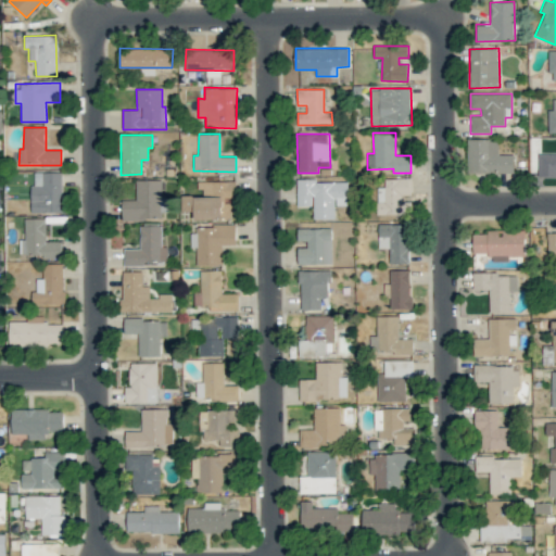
[(514,173),(514,154),(498,154),(497,139),(467,139),(468,173),(514,173)]
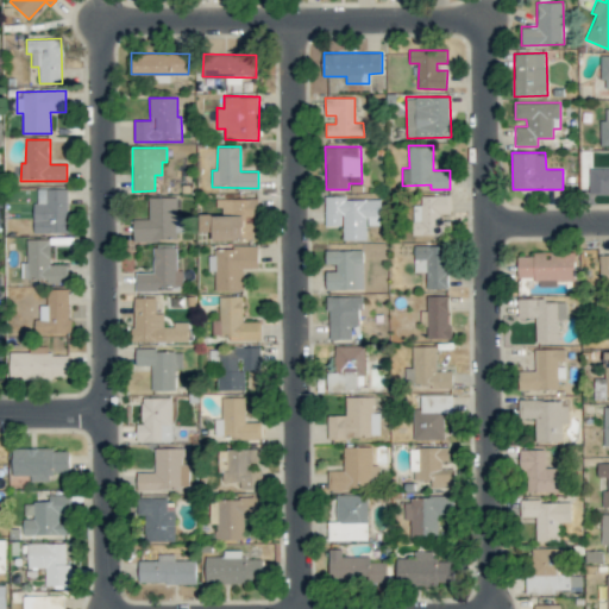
[(608,167),(589,167),(589,190),(608,190),(608,167)]
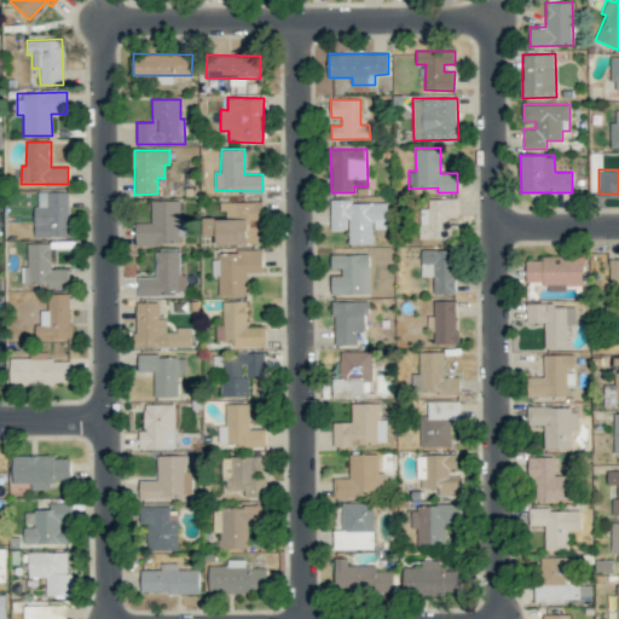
[(35,237),(71,237),(69,191),(38,192),(38,206),(34,206),(35,237)]
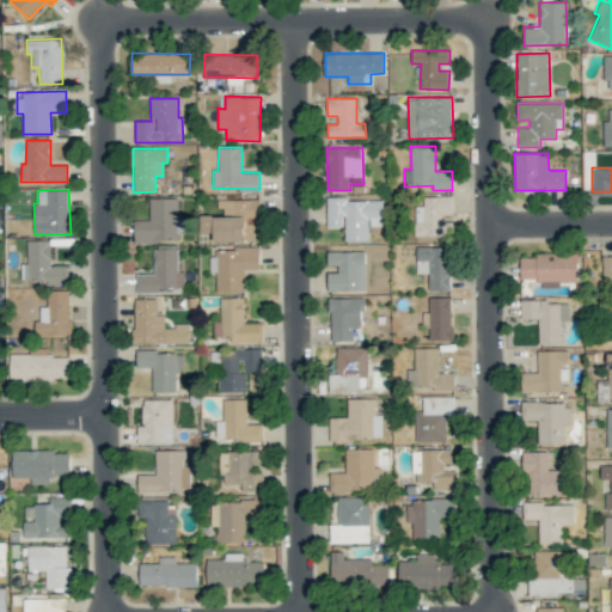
[(416,206),(415,236),(452,237),(453,222),(442,221),(442,214),(453,214),(453,196),(423,196),(423,206),(416,206)]
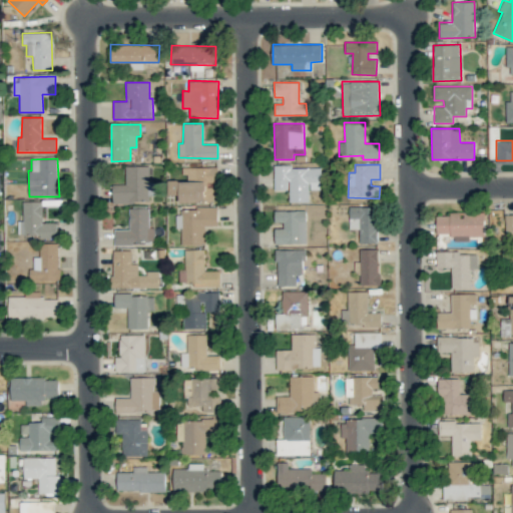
[(112,201),(155,200),(154,182),(149,182),(149,165),(125,166),(125,184),(112,184),(112,201)]
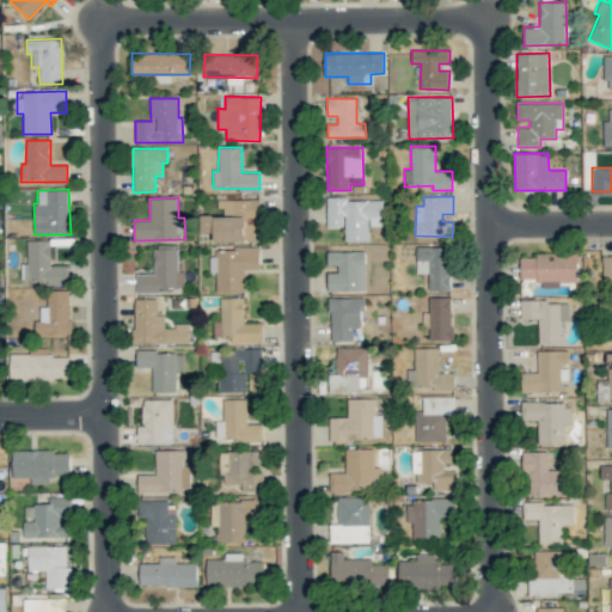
[(344,242),(369,242),(368,226),(383,226),(383,199),(326,200),(326,227),(344,226),(344,242)]
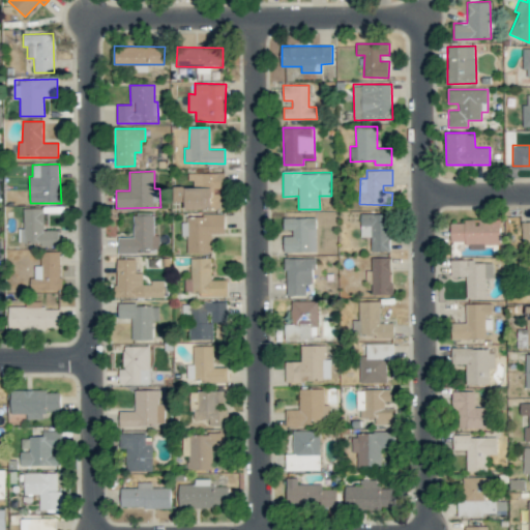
[(225,173),(190,173),(190,186),(174,186),(173,202),(185,202),(185,209),(221,209),(221,187),(225,187),(225,173)]
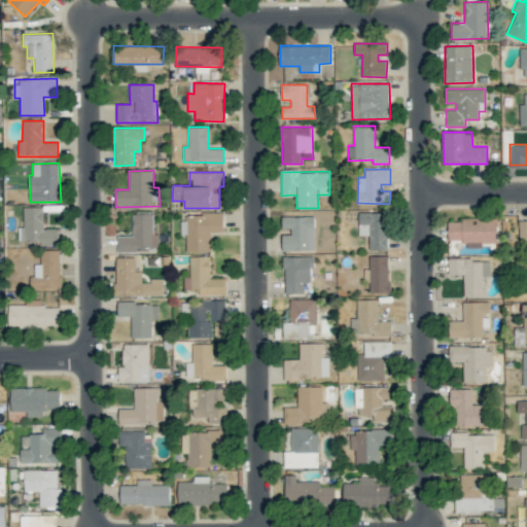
[(43,207),(23,207),(24,227),(19,227),(19,243),(59,243),(59,229),(43,229),(43,207)]
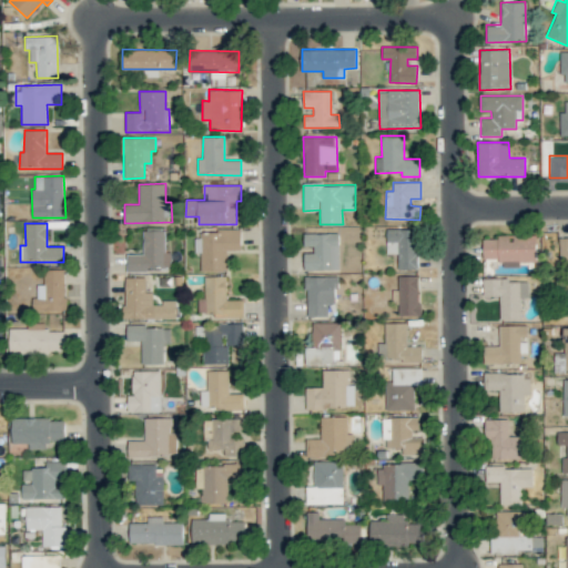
[(397,269),(417,270),(418,230),(386,229),(386,253),(397,254),(397,269)]
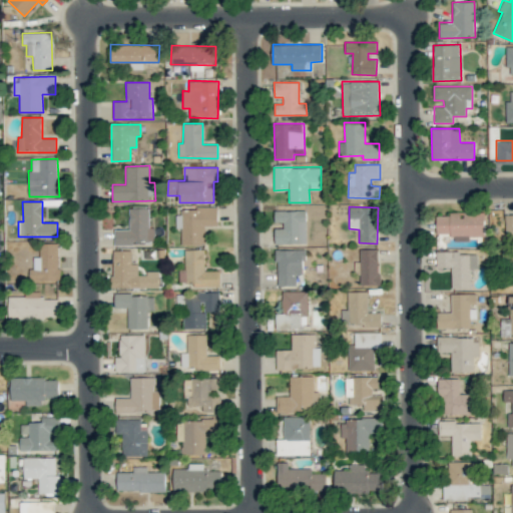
[(148,207),(129,207),(129,229),(114,229),(114,244),(154,244),(154,227),(149,227),(148,207)]
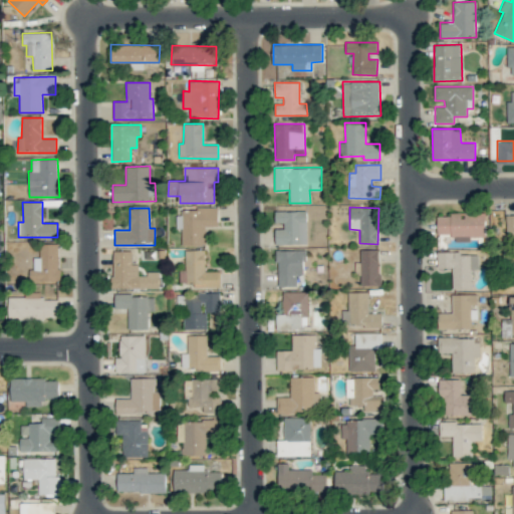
[(181,245),(206,245),(205,226),(218,226),(218,208),(178,209),(178,229),(181,228),(181,245)]
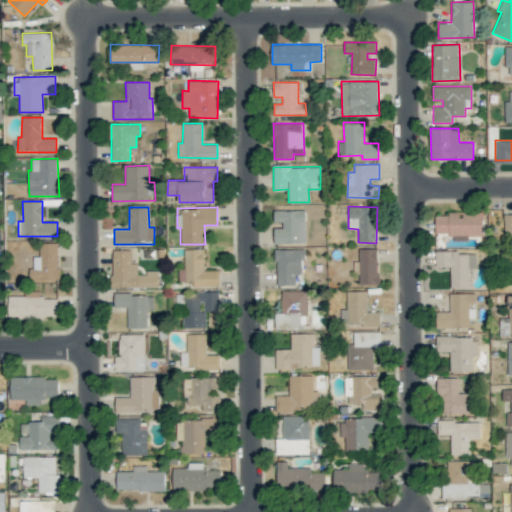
[(274,243),(306,243),(305,210),(274,210),(274,222),(282,222),(282,228),(274,228),(274,243)]
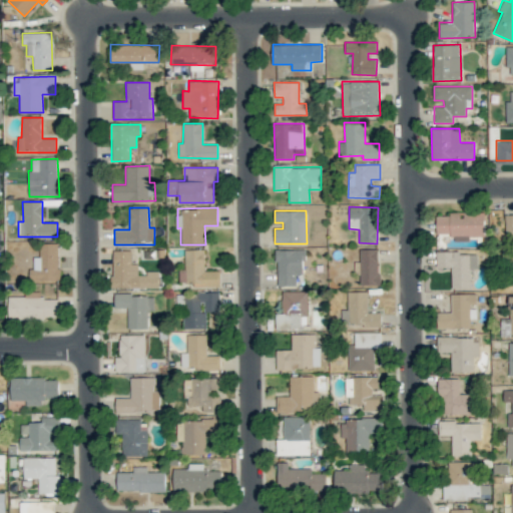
[(436,213),(436,233),(452,233),(452,238),(485,238),(484,212),(436,213)]
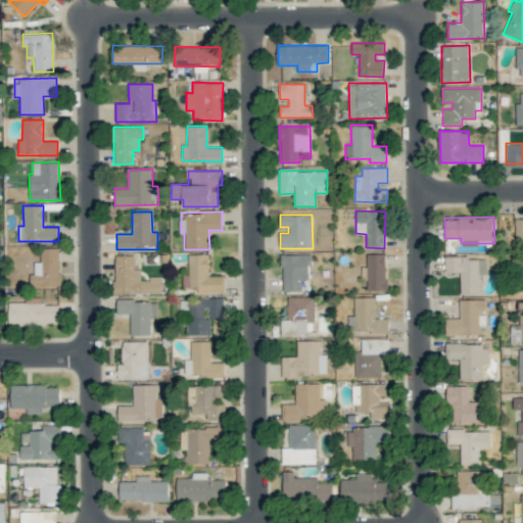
[(60,285),(59,248),(40,248),(40,263),(35,263),(35,274),(30,274),(30,286),(60,285)]
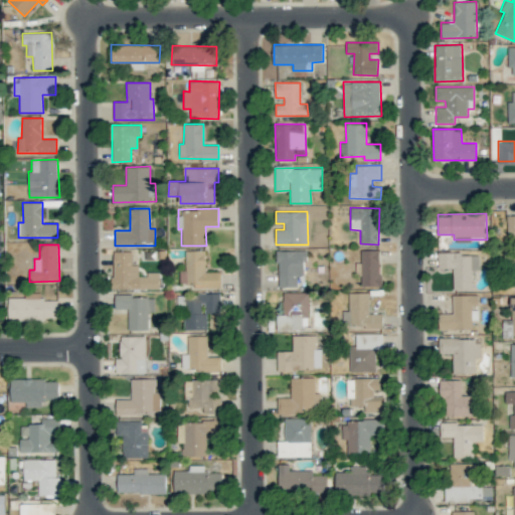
[(185,250),(185,269),(180,269),(180,287),(219,287),(219,272),(205,272),(204,249),(185,250)]
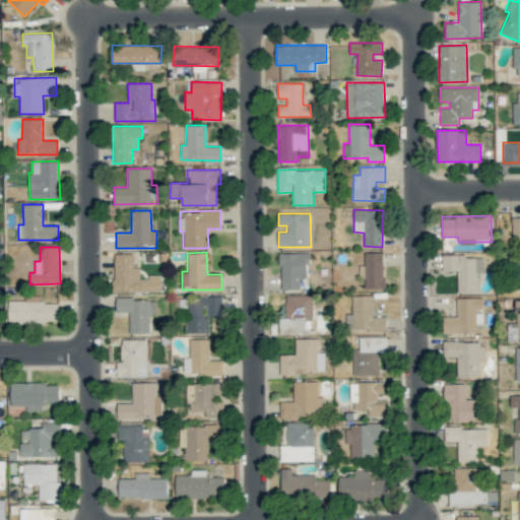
[(383,252),(364,252),(365,288),(384,288),(383,252)]
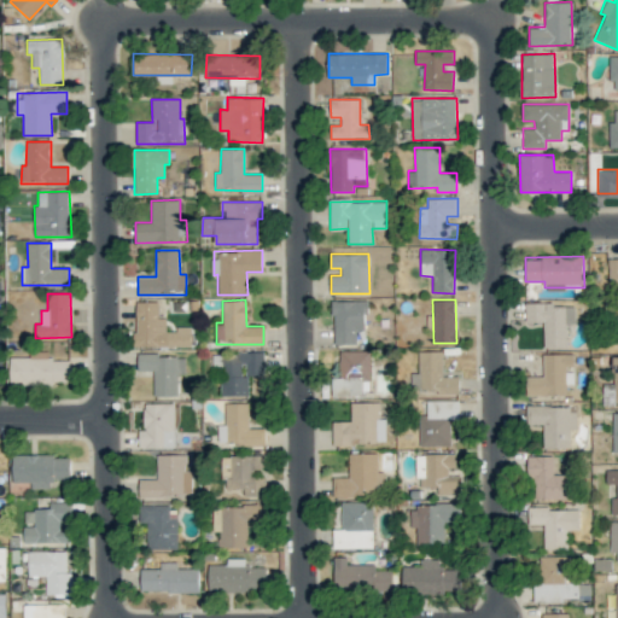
[(191,328),(167,328),(167,318),(158,318),(159,302),(135,301),(134,345),(191,347),(191,328)]
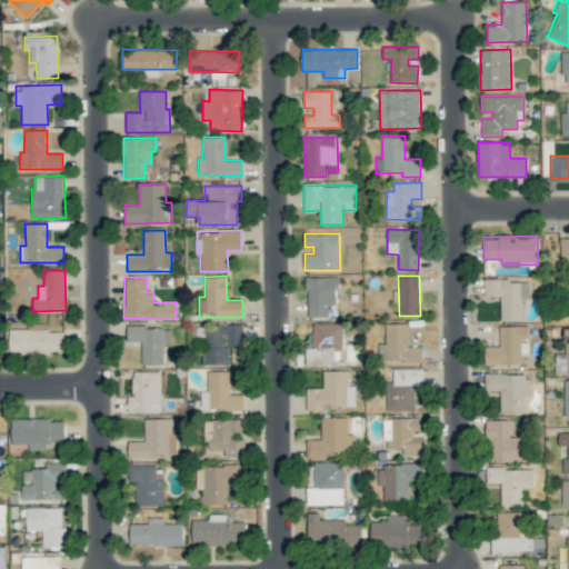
[(328,316),(327,303),(337,303),(337,277),(307,277),(307,317),(328,316)]
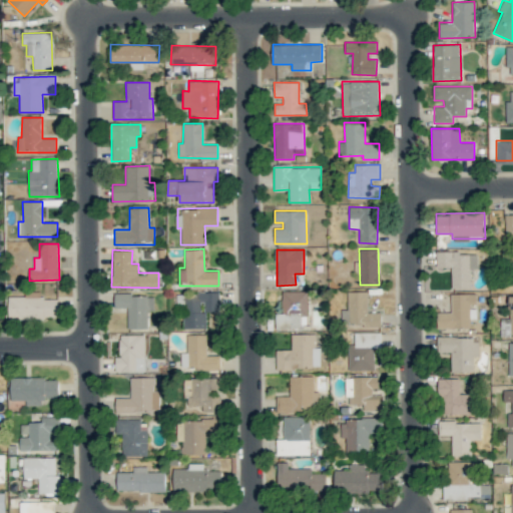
[(477,252),(436,252),(436,268),(451,267),(451,289),(471,288),(471,270),(477,269),(477,252)]
